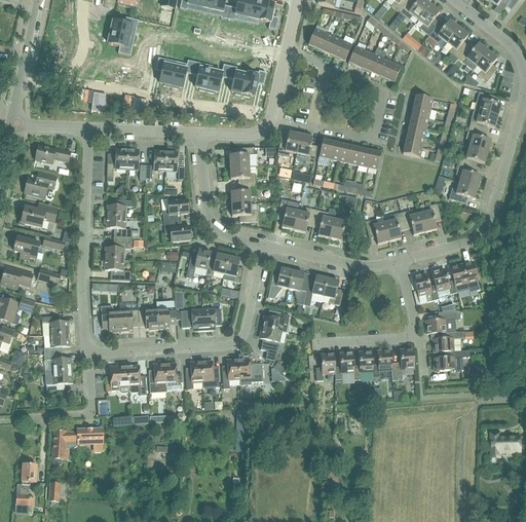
[(180,0),(179,6),(186,8),(187,2),(198,5),(199,0),(180,0)]
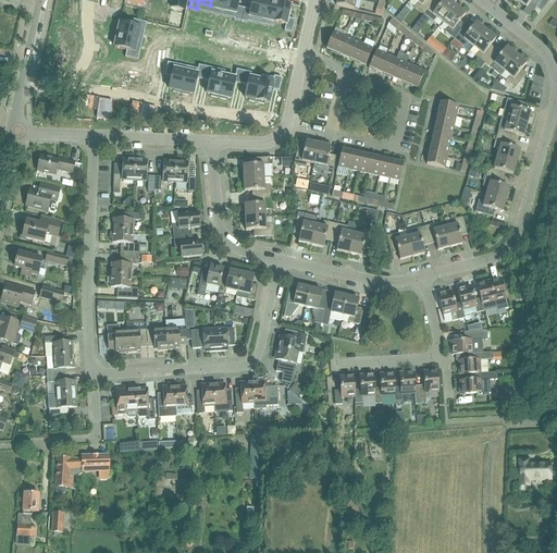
[(224,0),(223,8),(235,11),(233,17),(240,19),(244,7),(236,4),(237,0),(224,0)]
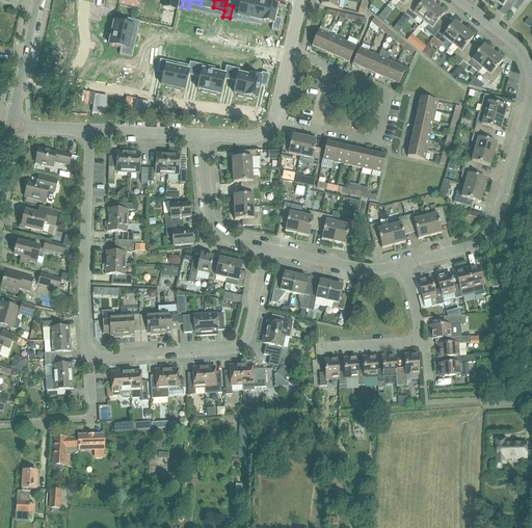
[(240,0),(239,7),(233,6),(230,18),(237,20),(238,14),(249,17),(254,0),(240,0)]
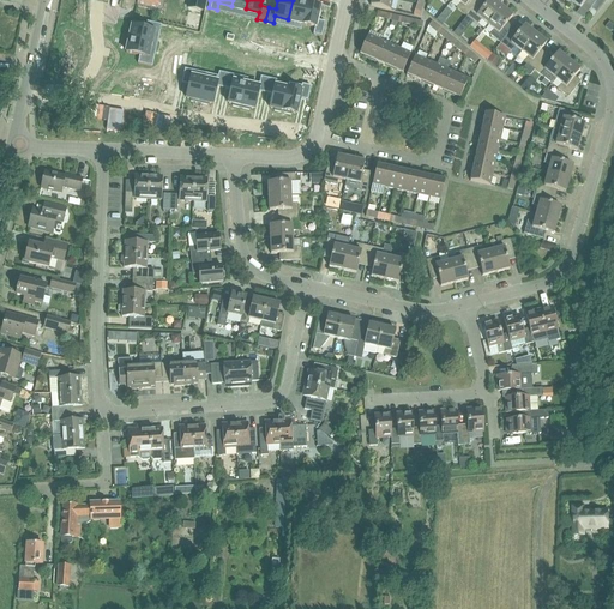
[(293,0),(288,19),(302,22),(307,1),(302,0),(293,0)]
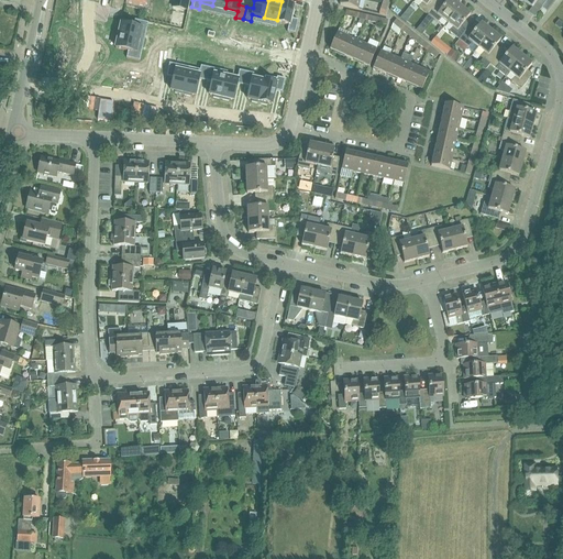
[(421,0),(418,4),(428,12),(437,0),(421,0)]
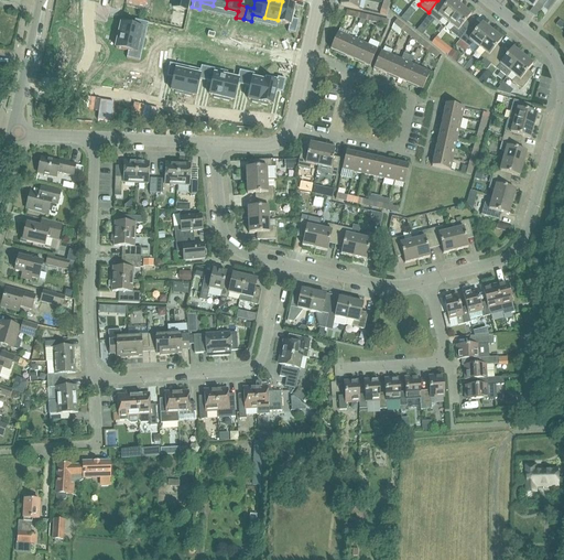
[(446,0),(443,4),(437,0),(429,12),(432,15),(437,20),(441,15),(447,20),(461,3),(456,0),(446,0)]
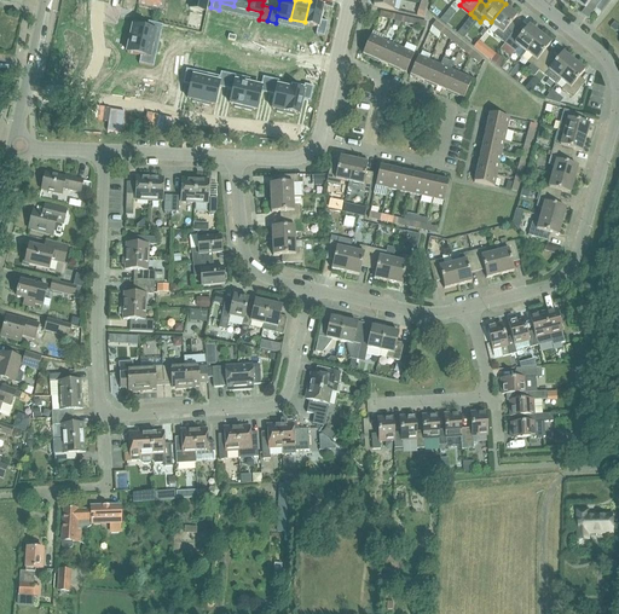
[(310,1),(305,22),(318,25),(317,33),(324,34),(328,19),(319,18),(323,4),(310,1)]
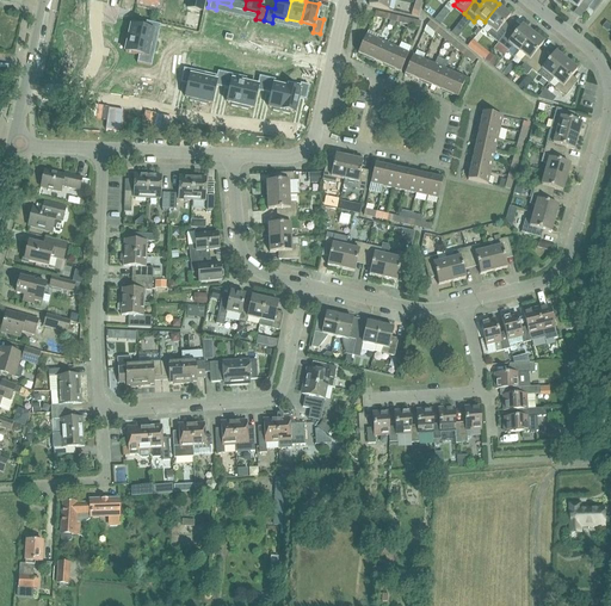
[(510,12),(499,4),(485,22),(492,26),(487,31),(498,39),(507,28),(501,23),(510,12)]
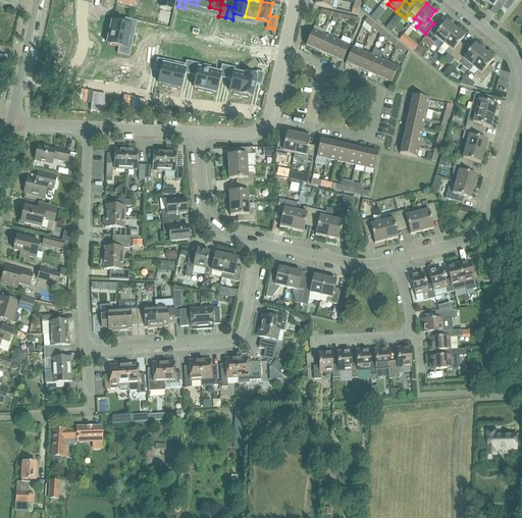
[(108,22),(106,30),(125,35),(128,22),(134,24),(136,16),(124,13),(122,21),(110,18),(109,23),(108,22)]
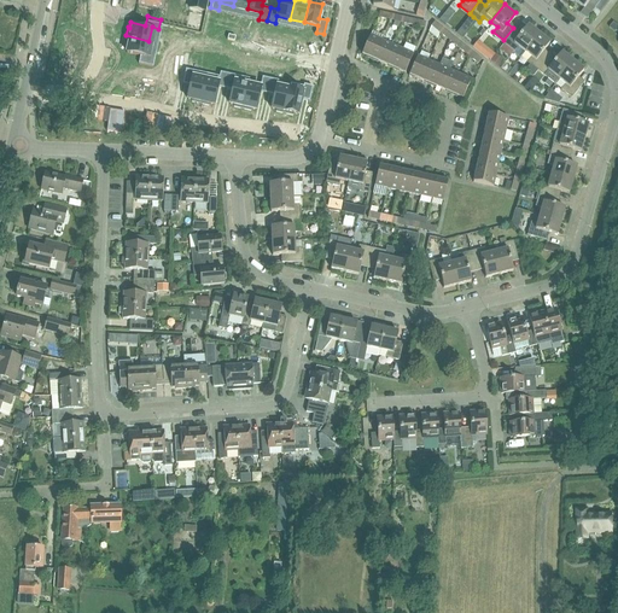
[(517,44),(524,48),(538,30),(528,22),(519,33),(513,28),(503,40),(513,47),(517,44)]
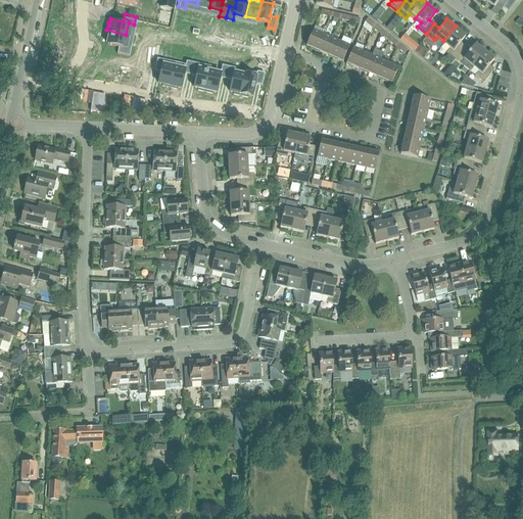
[(389,20),(386,25),(391,29),(394,25),(389,20)]
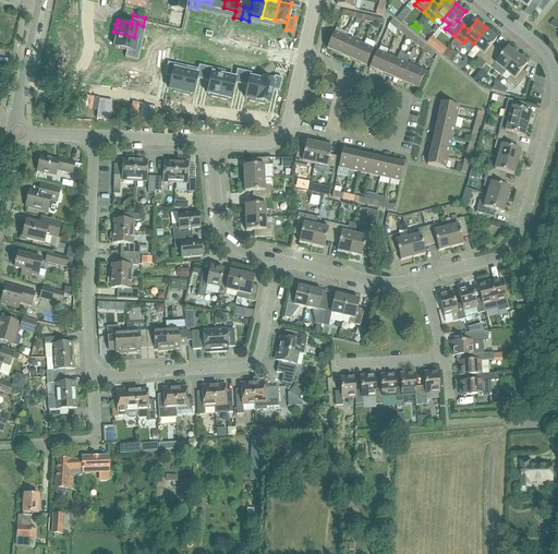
[(337,50),(344,33),(343,33),(346,28),(337,25),(335,28),(327,46),(337,50)]
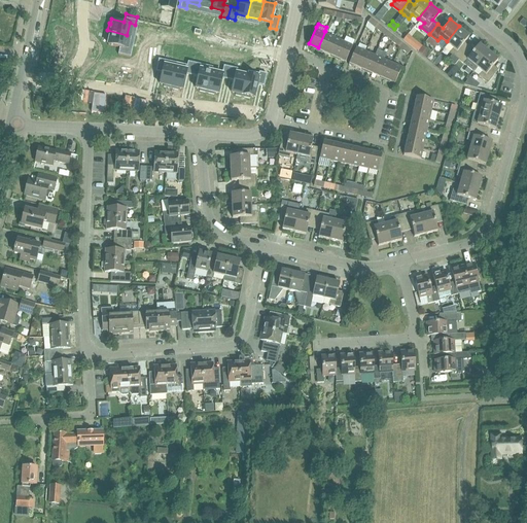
[(468,34),(459,26),(447,41),(453,46),(450,50),(452,51),(448,57),(454,62),(458,58),(466,46),(461,42),(468,34)]
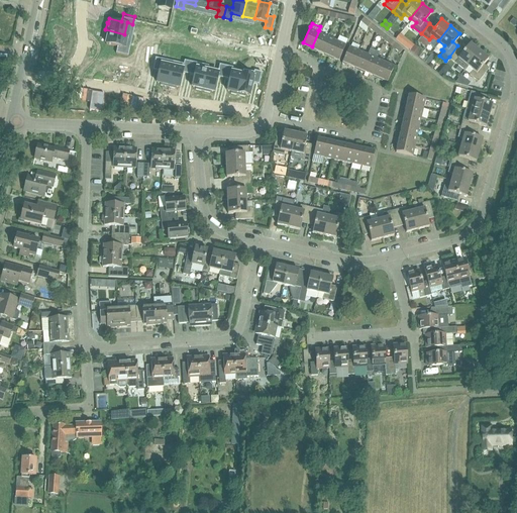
[(124,34),(105,29),(104,36),(105,36),(104,41),(116,43),(114,52),(125,54),(127,46),(122,45),(124,34)]
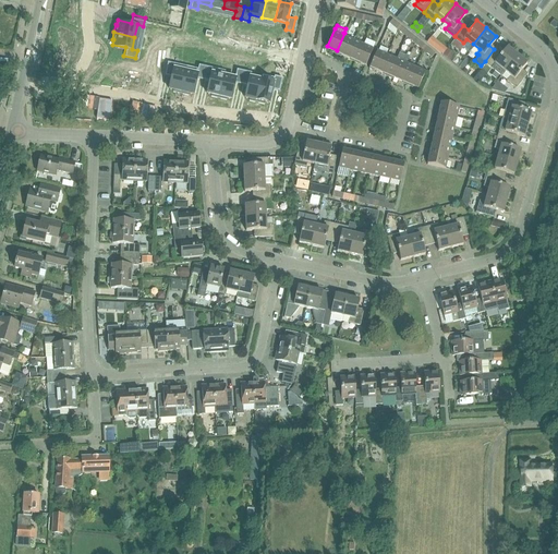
[(347,55),(353,37),(344,33),(337,50),(347,55)]
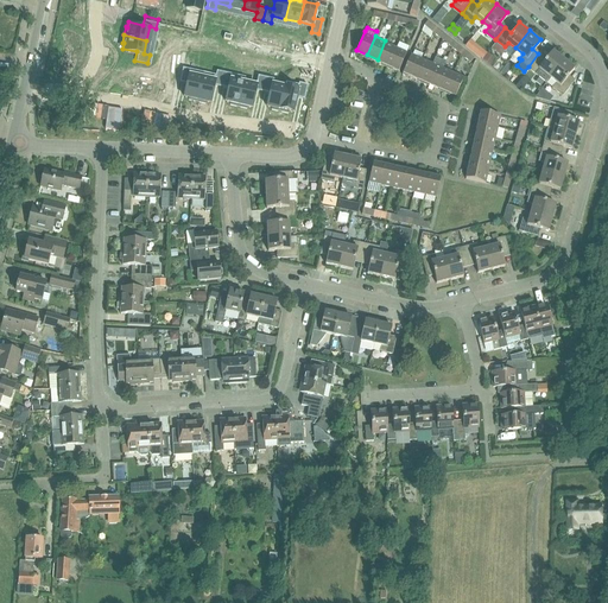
[(495,39),(491,45),(500,52),(505,46),(495,39)]
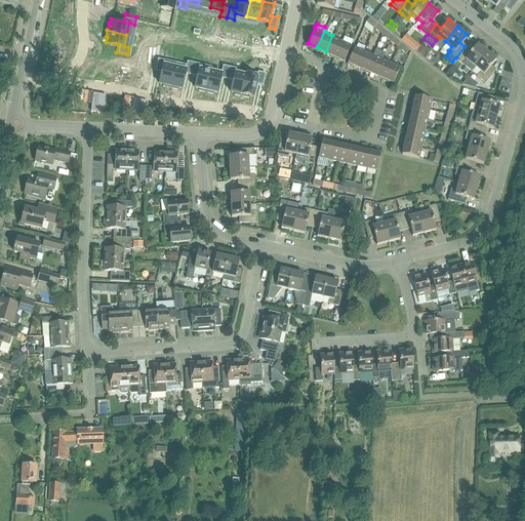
[(341,39),(332,35),(326,51),(334,54),(341,39)]
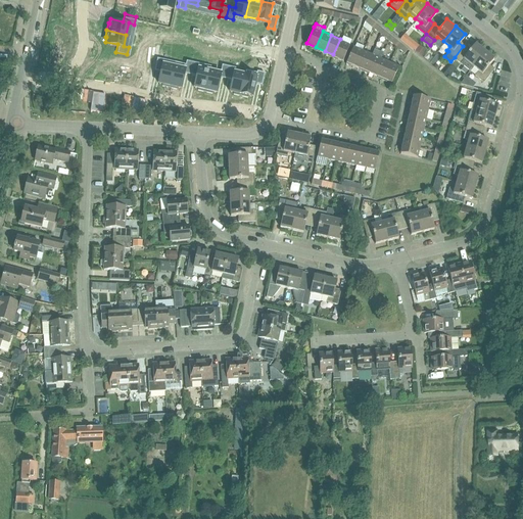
[(226,51),(228,42),(217,39),(214,48),(226,51)]
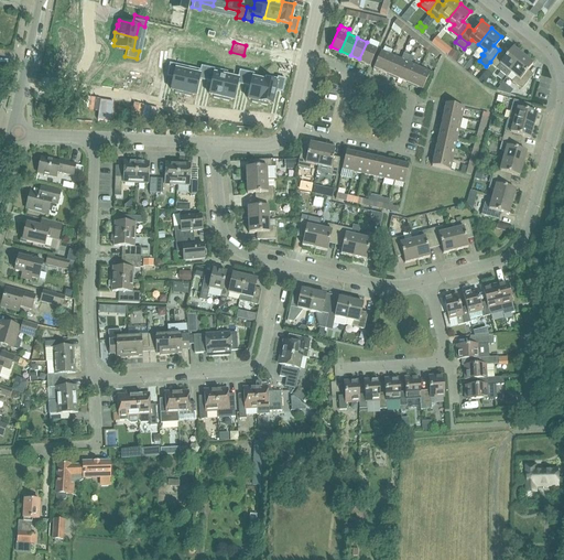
[(377,46),(367,42),(359,58),(369,63),(377,46)]
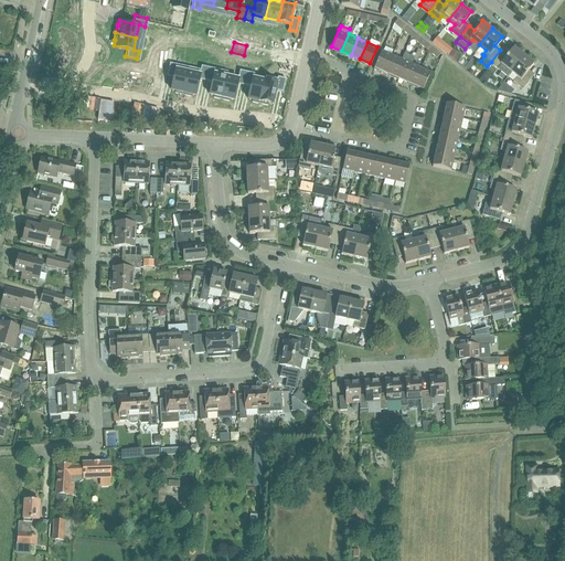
[(447,42),(443,48),(447,52),(451,46),(447,42)]
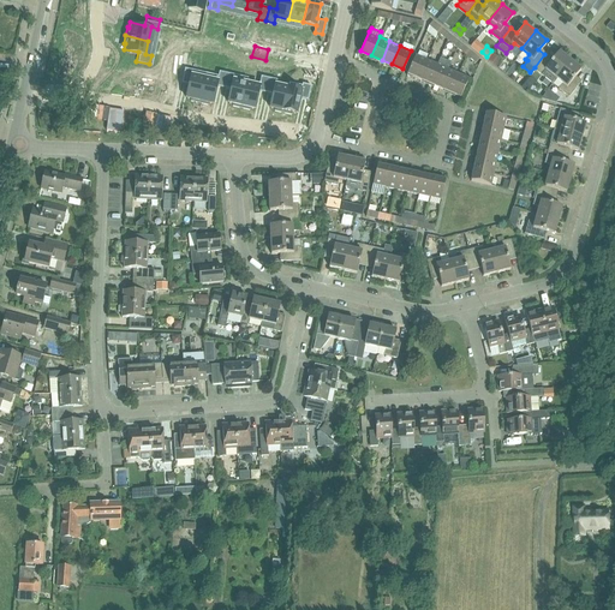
[(427,58),(425,57),(428,52),(419,48),(417,53),(416,53),(407,71),(418,76),(427,58)]
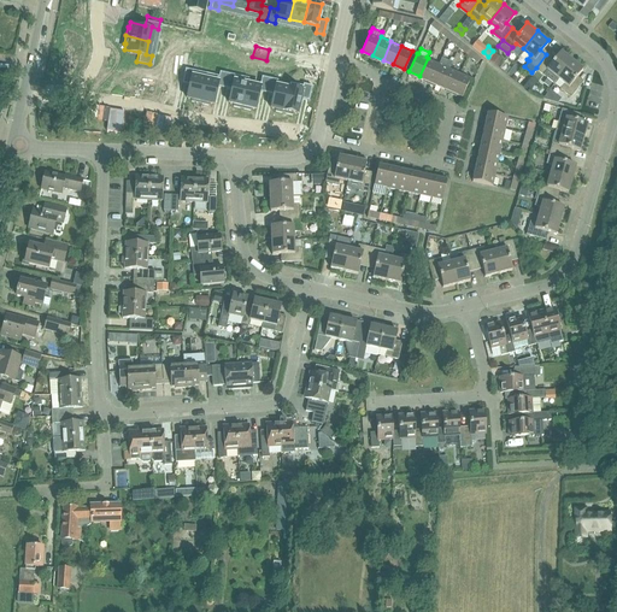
[(253,51),(246,49),(244,59),(251,62),(253,51)]
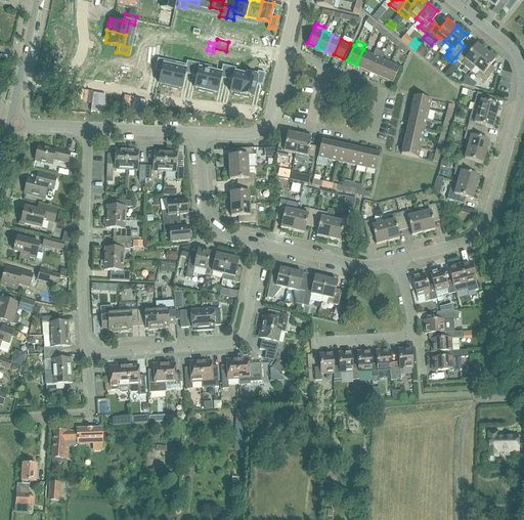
[(422,52),(426,46),(420,42),(416,49),(422,52)]
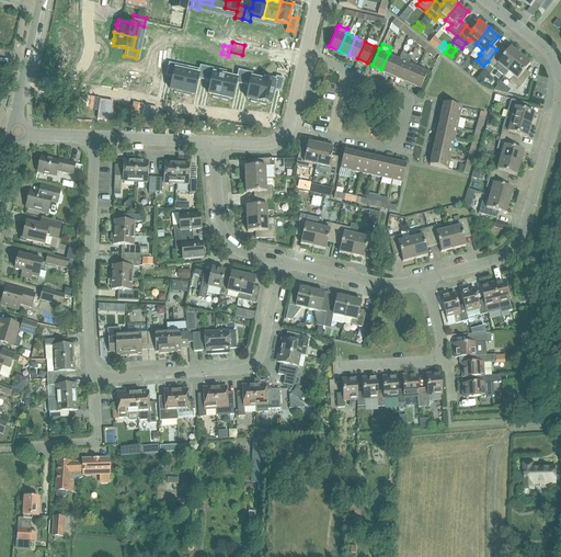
[(502,54),(496,49),(488,61),(483,66),(492,74),(496,68),(497,69),(501,65),(507,69),(519,53),(510,45),(502,54)]
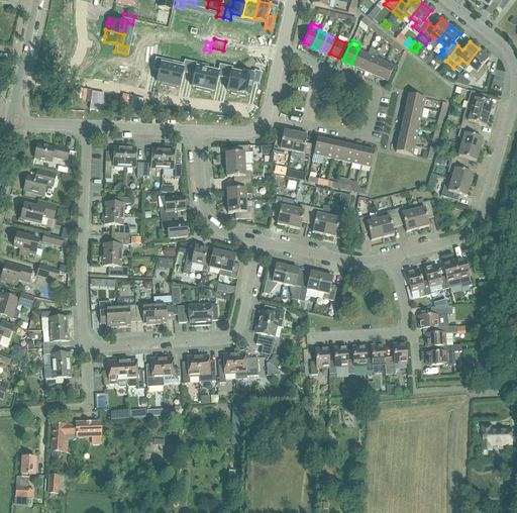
[(358,48),(351,64),(360,68),(368,52),(358,48)]
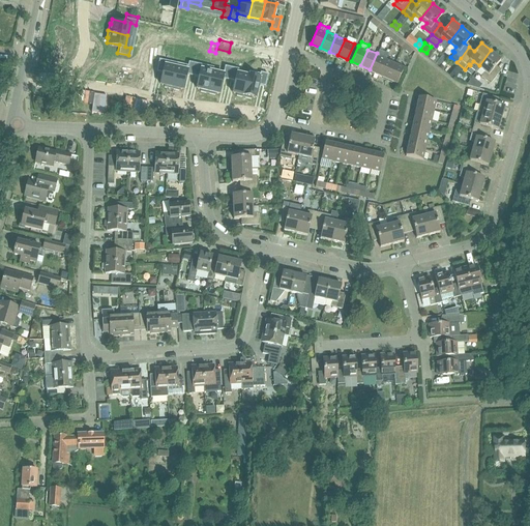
[(500,57),(491,50),(479,65),(484,69),(481,74),(490,81),(499,70),(494,66),(500,57)]
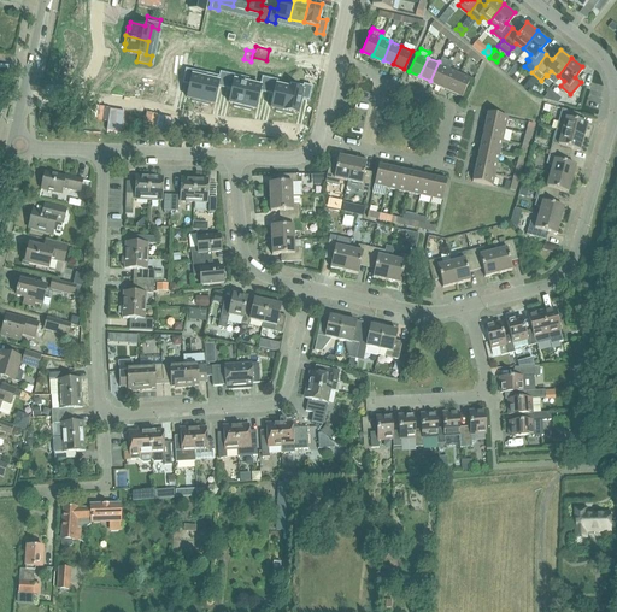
[(441,86),(448,66),(439,62),(430,81),(441,86)]
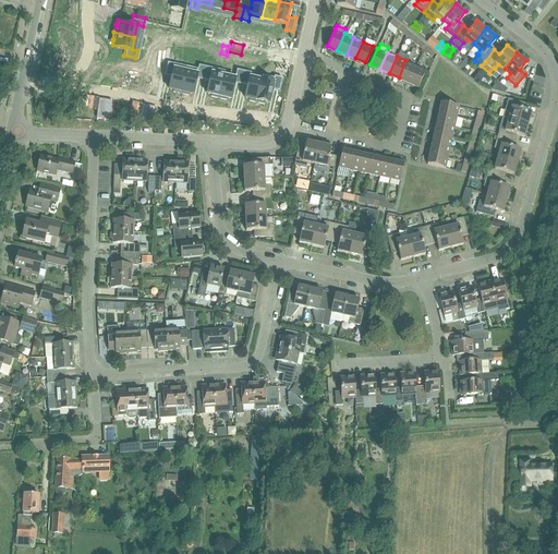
[(408,81),(415,64),(405,60),(399,77),(408,81)]
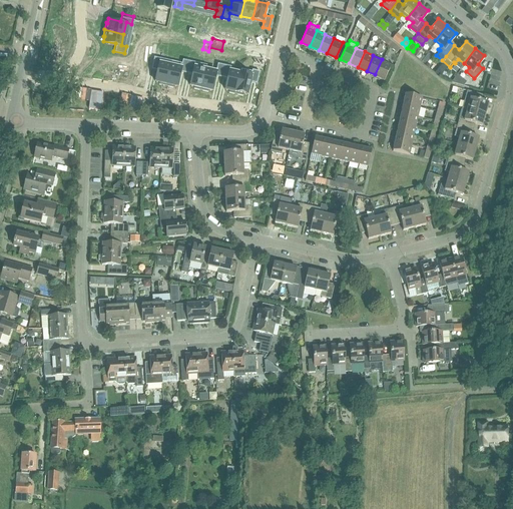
[(161,58),(155,56),(152,67),(158,69),(156,80),(160,81),(159,82),(166,84),(170,65),(160,62),(161,58)]
